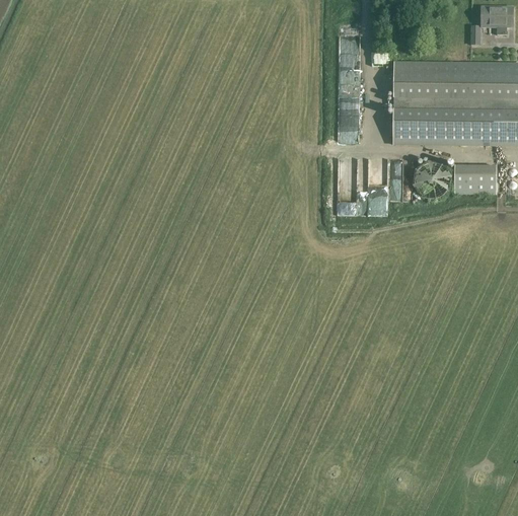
[(512,7),(481,6),(481,24),(496,25),(496,33),(506,33),(506,25),(512,25),(512,7)]
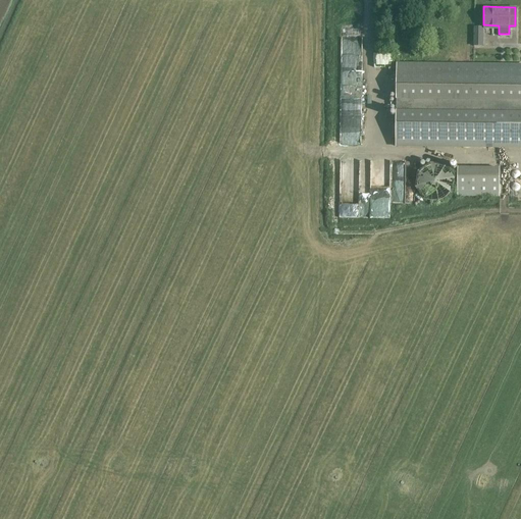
[(473,35),(473,44),(482,44),(482,35),(473,35)]
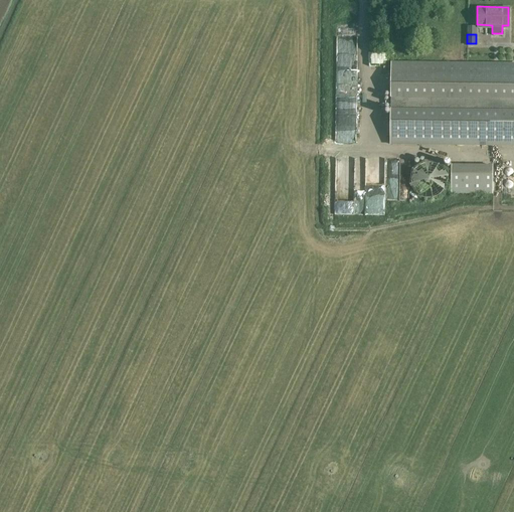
[(513,62),(390,61),(389,142),(513,143),(513,62)]
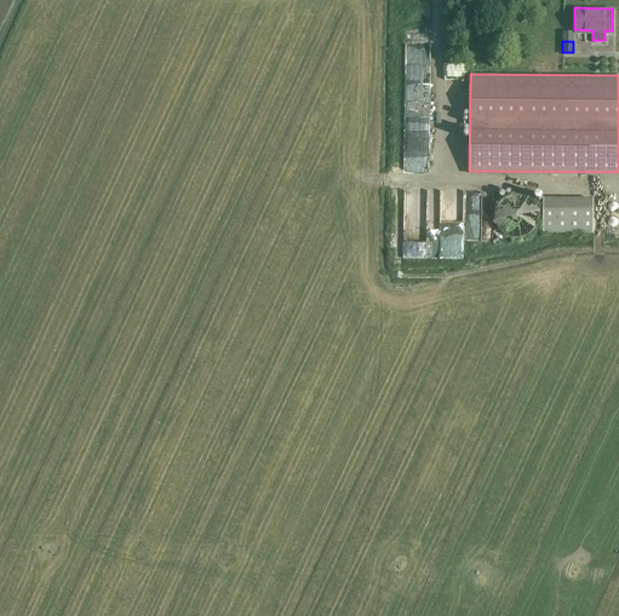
[(428,167),(428,82),(402,82),(402,167),(428,167)]
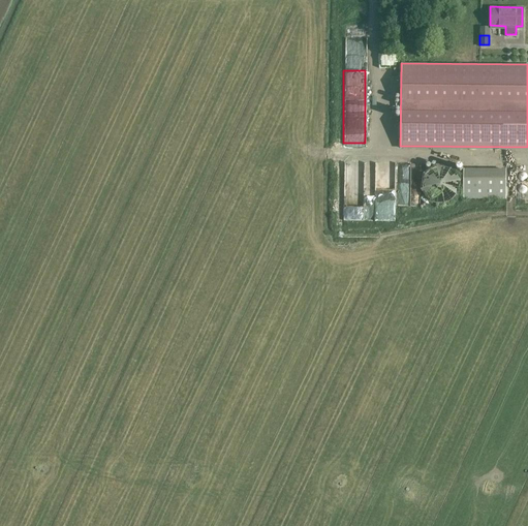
[(343,217),(372,217),(372,205),(363,205),(363,162),(342,163),(343,217)]
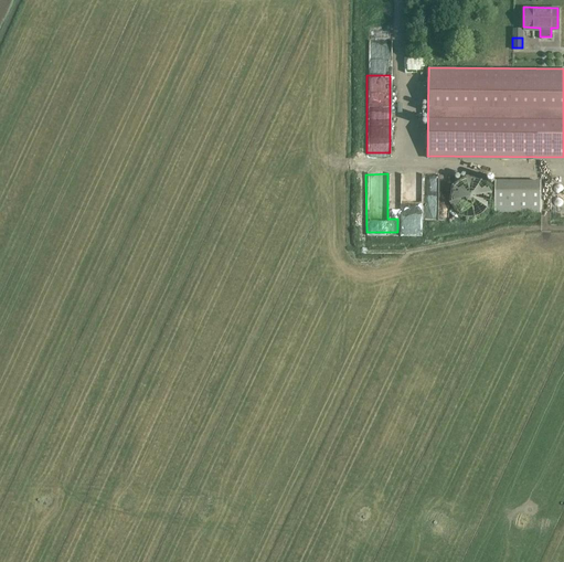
[(449,200),(457,214),(474,218),(488,208),(491,191),(481,178),(466,173),(451,183),(449,200)]
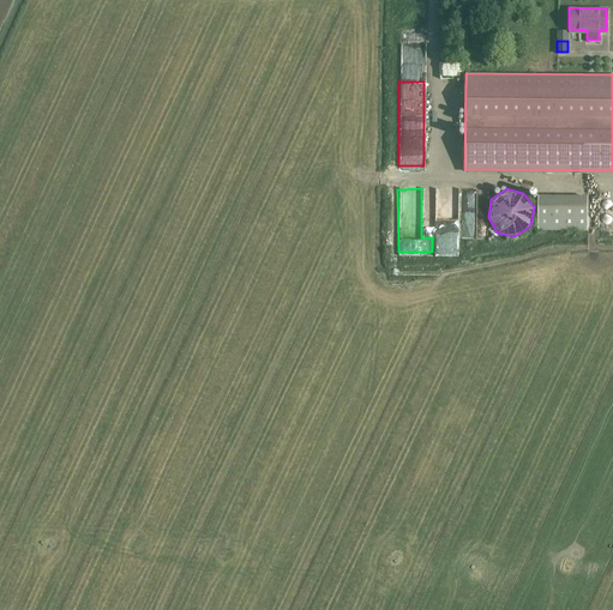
[(461,235),(475,234),(474,193),(460,194),(461,235)]
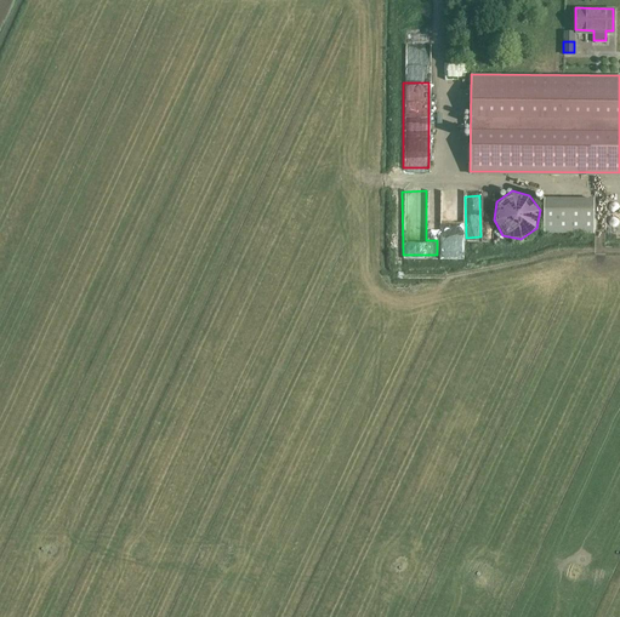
[(593,198),(544,196),(542,230),(592,232),(593,198)]
